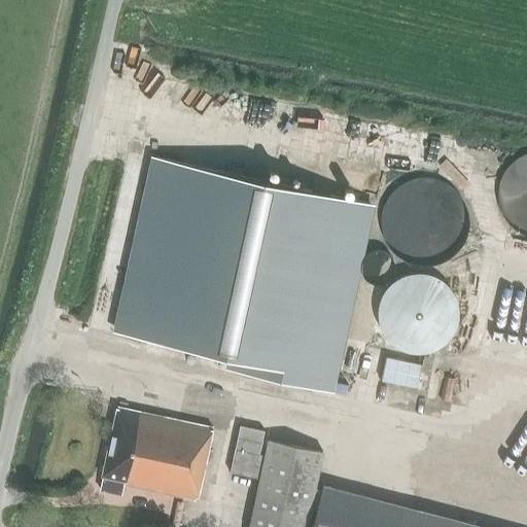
[(341,137),(346,116),(287,101),(282,121),(341,137)]
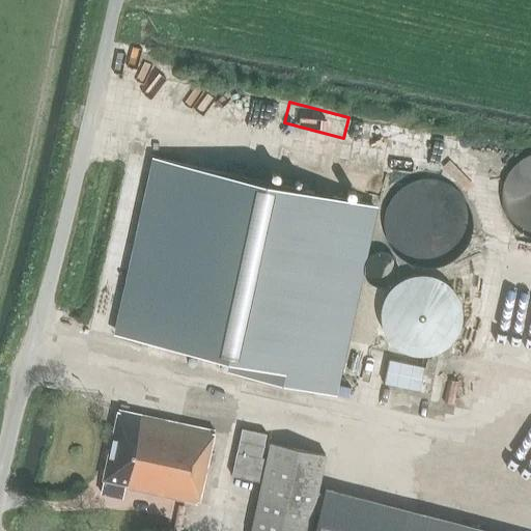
[(530,154),(527,155),(519,160),(512,166),(506,173),(503,183),(501,191),(501,200),(503,210),(506,218),(512,226),(519,232),(527,236),(530,238),(530,154)]
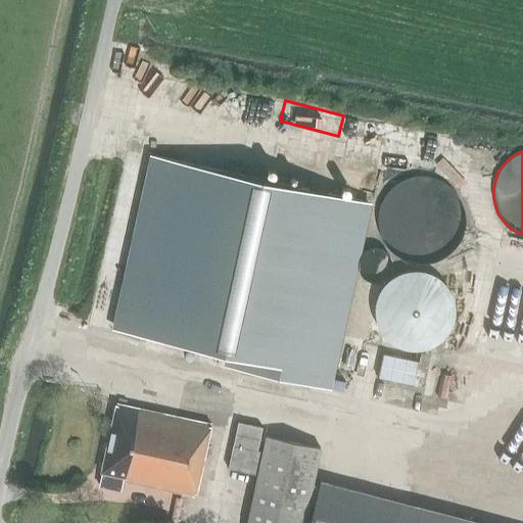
[(151,155),(116,329),(230,353),(228,367),(328,389),(367,201),(151,155)]
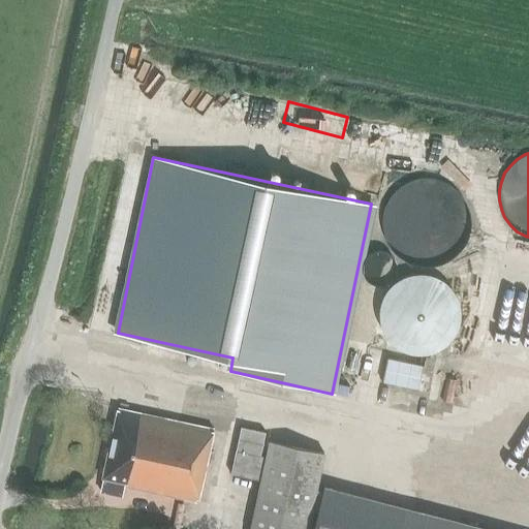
[(462,249),(467,241),(469,232),(470,223),(469,214),(466,206),(462,197),(456,191),(449,186),(441,182),(432,180),(424,179),(414,180),(406,184),(398,188),(392,194),(386,201),(383,210),(381,219),(381,228),(383,237),(386,245),(392,252),(398,258),(406,263),(414,267),(424,268),(432,268),(441,265),(449,261),(457,255),(462,249)]
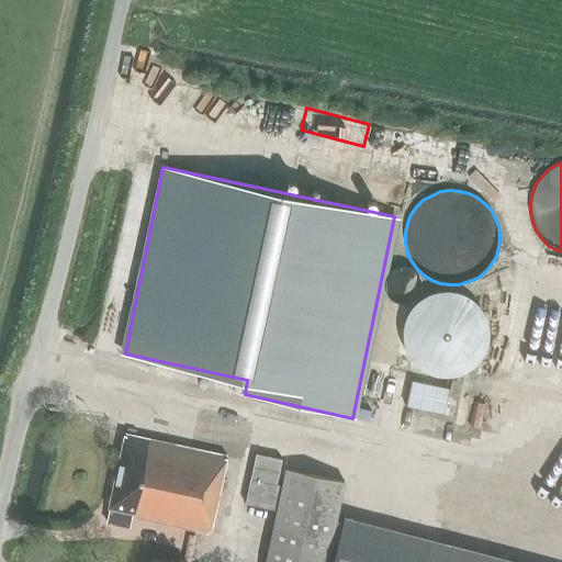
[(486,343),(487,333),(486,323),(482,314),(476,305),(469,299),(460,294),(450,292),(440,292),(430,294),(422,299),(414,304),(408,313),(404,322),(402,332),(403,341),(405,350),(409,359),(417,367),(425,372),(434,375),(444,378),(453,377),(463,373),(472,368),(479,360),(484,352),(486,343)]
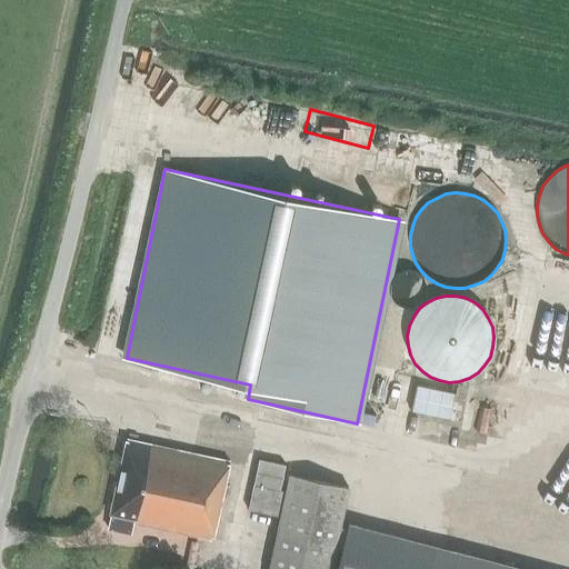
[(449,420),(455,393),(417,386),(411,411),(449,420)]
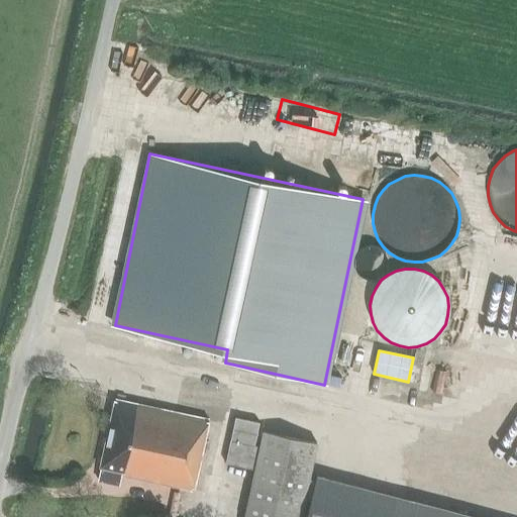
[(329,376),(327,385),(339,387),(340,378),(329,376)]
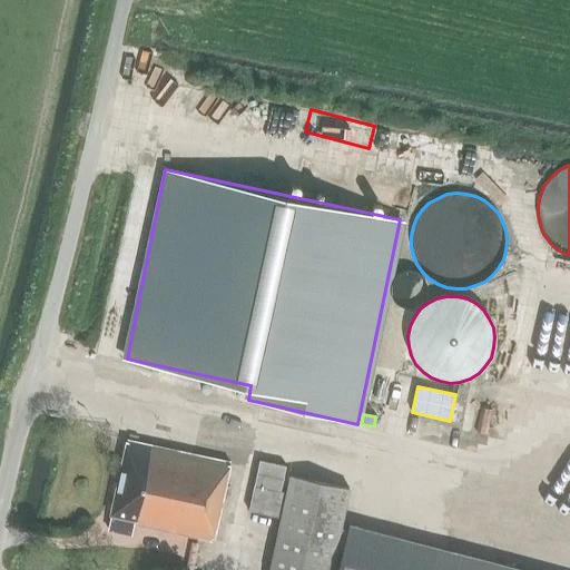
[(212,541),(228,463),(126,441),(121,463),(120,463),(109,516),(134,521),(133,524),(212,541)]
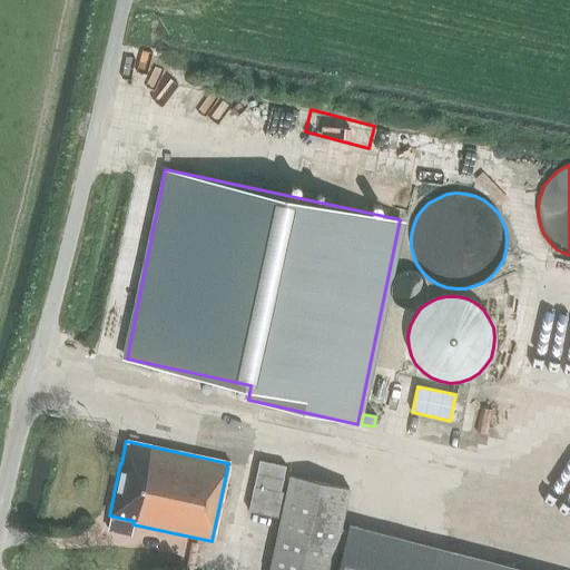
[(279,518),(285,492),(281,491),(286,467),(258,460),(247,511),(279,518)]
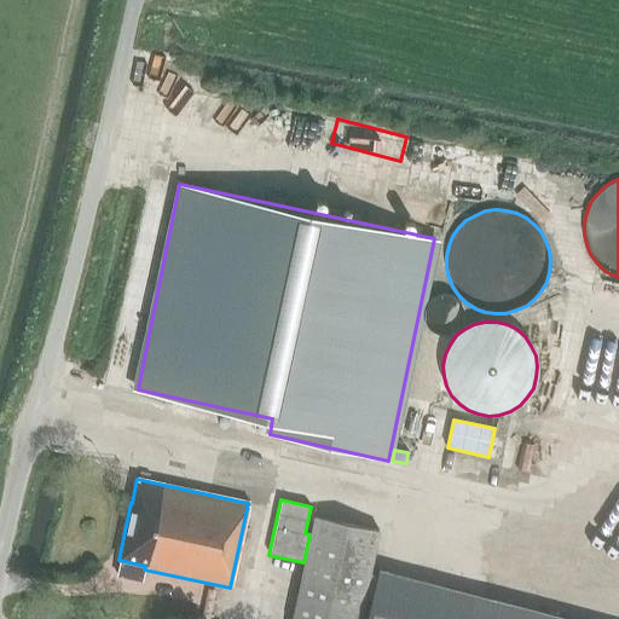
[(369,573),(377,530),(313,516),(310,534),(304,562),(291,618),(358,618),(364,595),(370,596),(364,618),(576,618),(377,570),(376,574),(369,573)]
